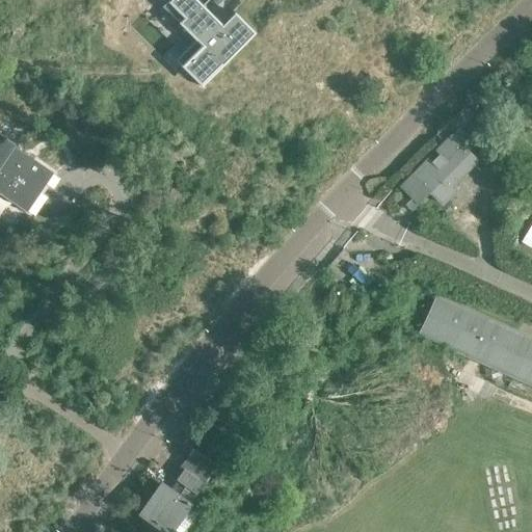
[(196,0),(170,0),(167,3),(184,20),(180,24),(203,47),(183,65),(204,87),(255,33),(235,12),(222,25),(196,0)]
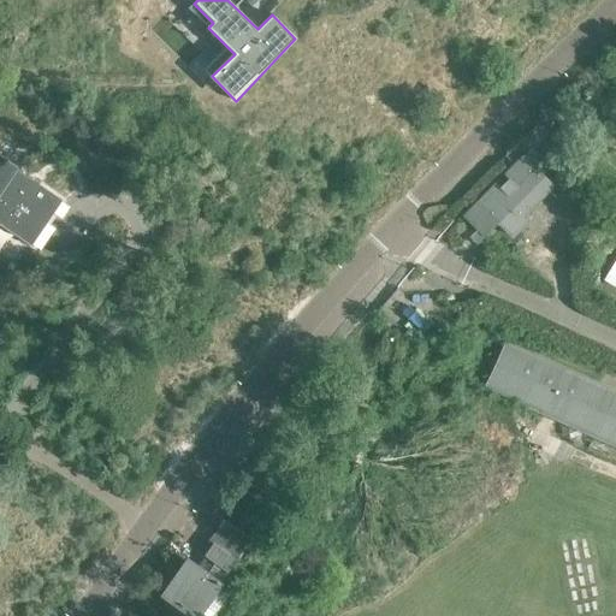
[(0,223),(30,243),(60,200),(11,167),(13,164),(10,161),(0,155),(0,223)]
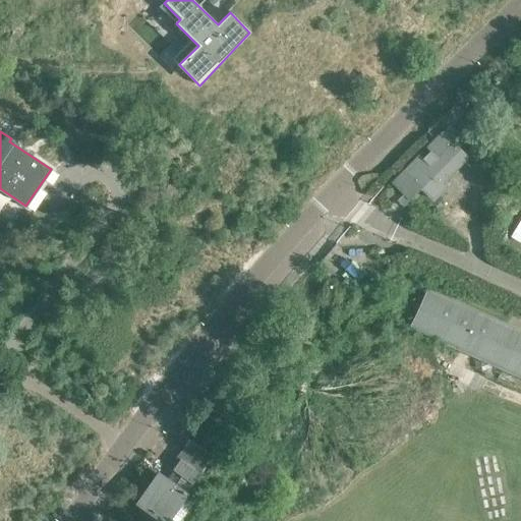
[(452,142),(442,133),(426,149),(428,152),(422,158),(419,156),(392,183),(403,193),(396,200),(402,207),(420,188),(431,199),(444,188),(440,183),(464,158),(468,162),(480,149),(464,132),(453,143),(452,142)]
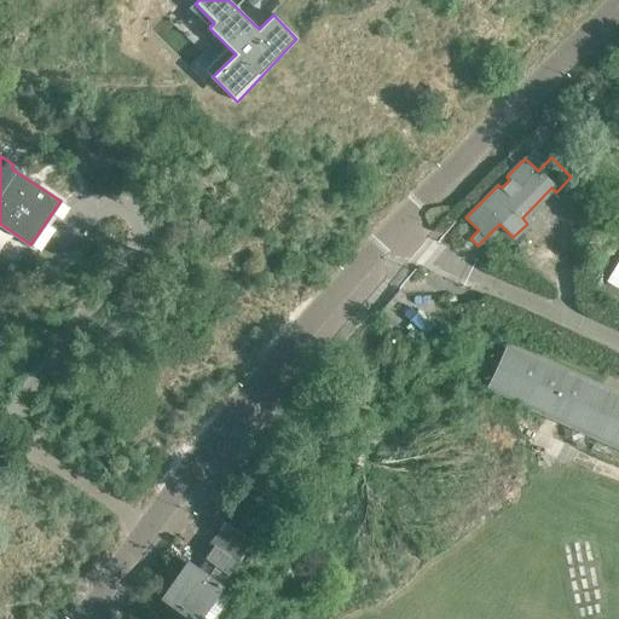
[(583,203),(570,217),(580,227),(594,214),(583,203)]
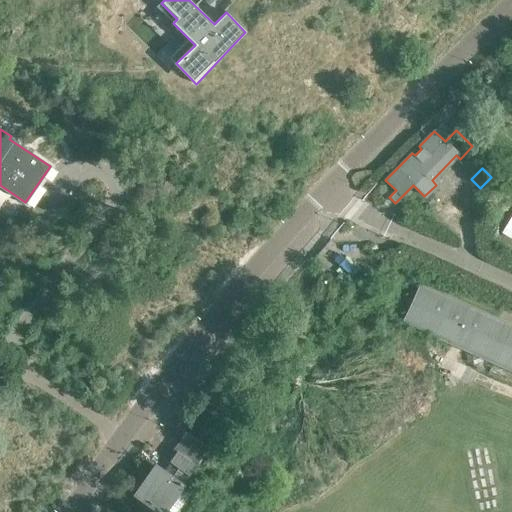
[(432,193),(423,202),(428,208),(438,199),(432,193)]
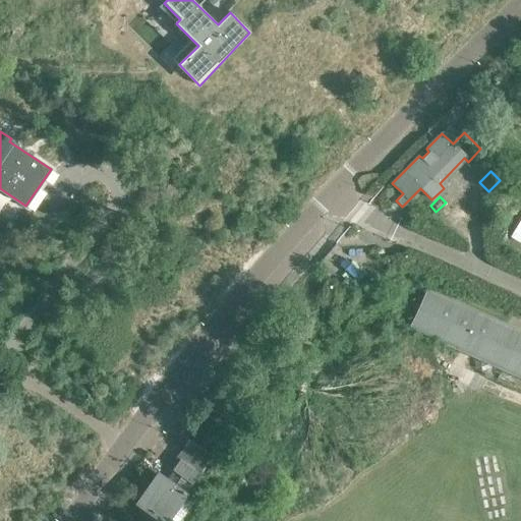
[(520,215),(510,235),(520,240),(520,215)]
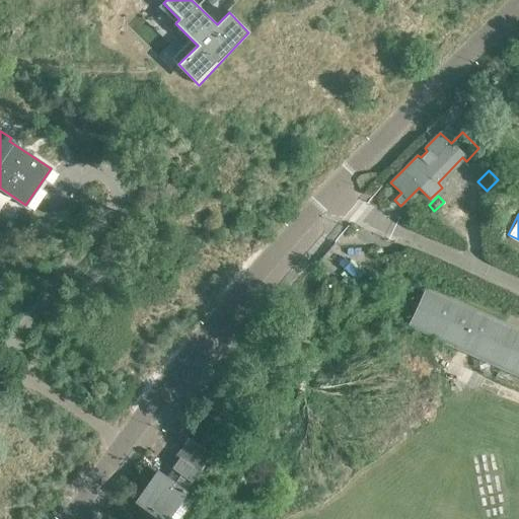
[(518,328),(426,287),(408,327),(518,377),(518,328)]
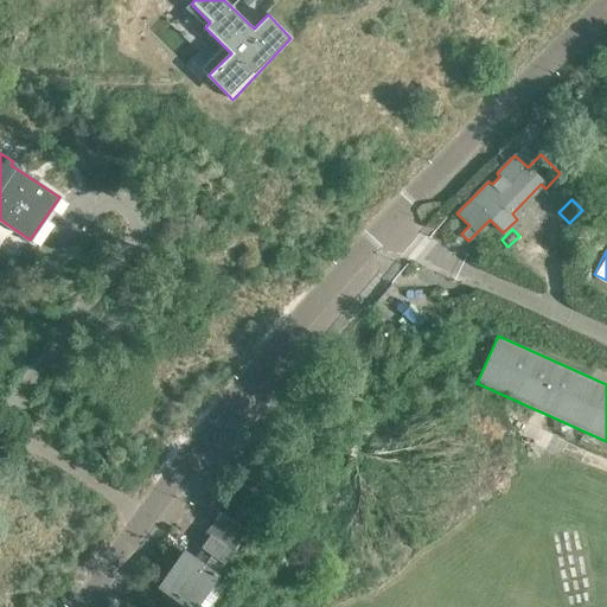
[(251,472),(247,479),(261,490),(267,483),(251,472)]
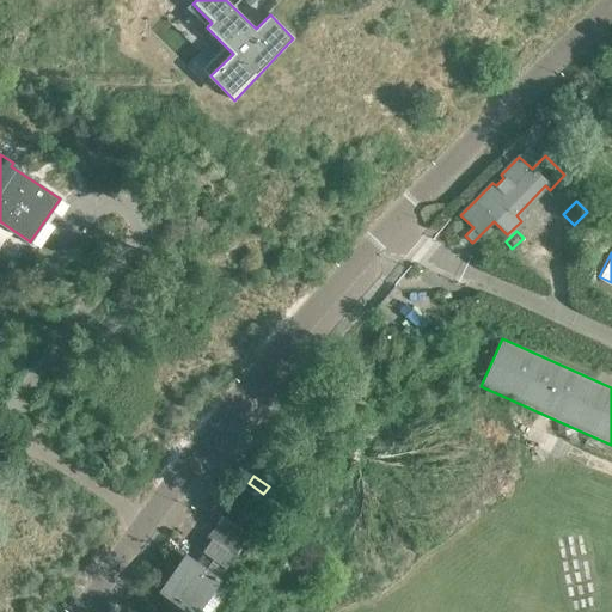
[(206,538),(210,540),(202,552),(194,564),(187,560),(163,592),(191,611),(195,611),(250,536),(221,515),(206,538)]
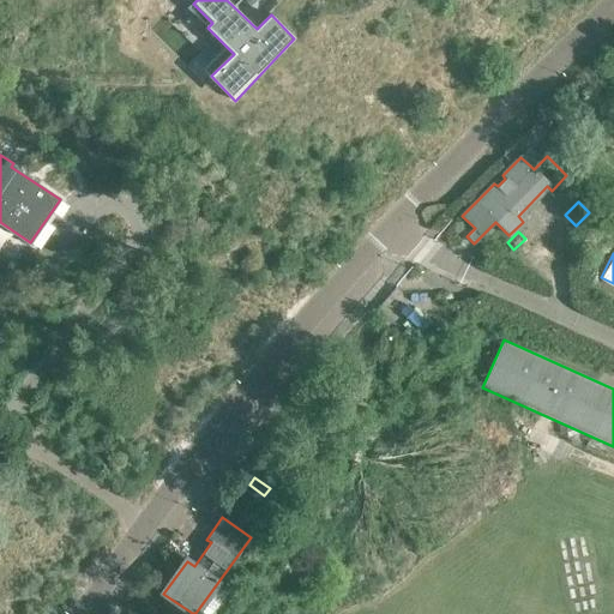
All buildings are outlined.
